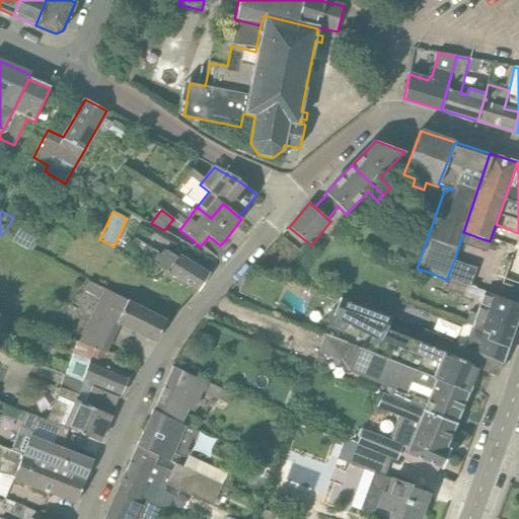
[(16,229),(10,240),(32,252),(40,237),(18,226),(16,229)]
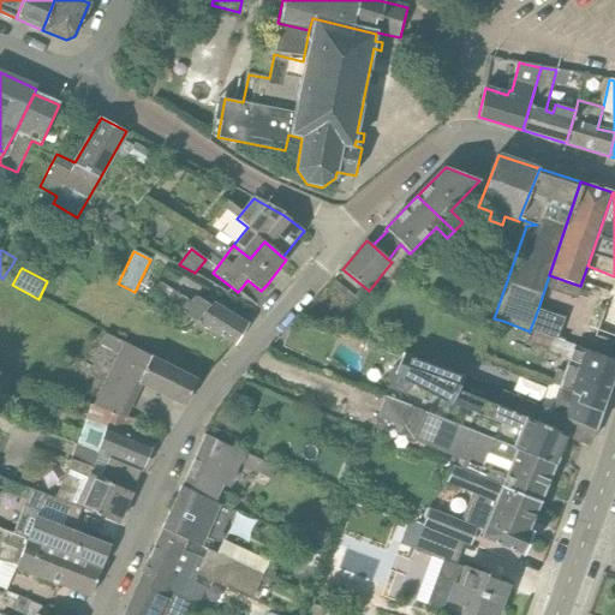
[(248,326),(246,324),(212,304),(210,305),(195,296),(191,303),(160,284),(153,296),(198,323),(198,324),(236,345),(248,326)]
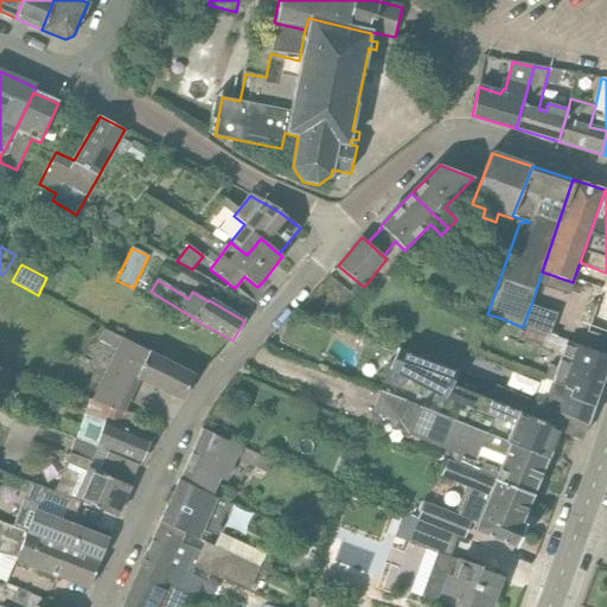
[(358,282),(350,292),(358,300),(368,289),(364,287),(358,282)]
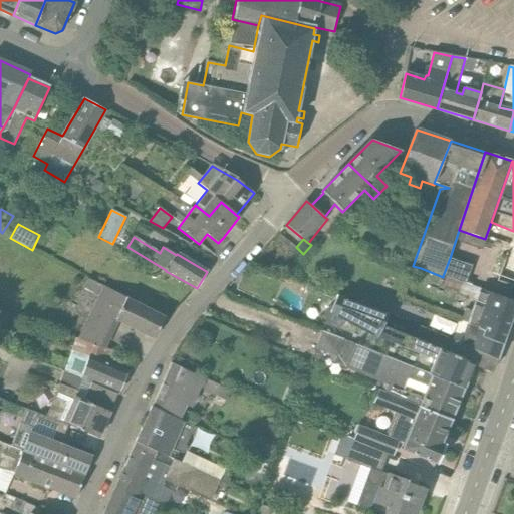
[(496,286),(513,291),(513,259),(506,257),(496,286)]
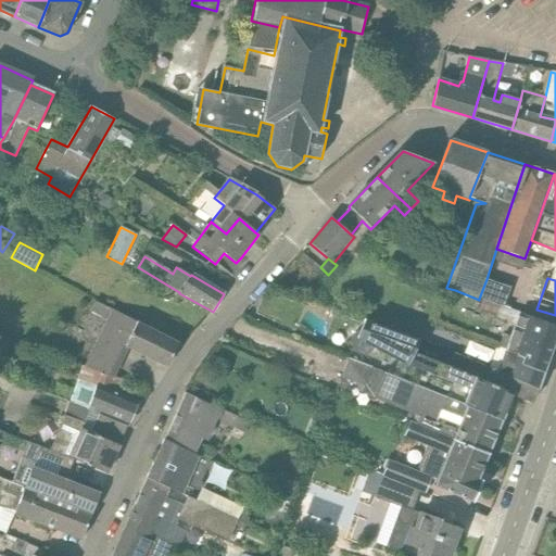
[(483,300),(500,306),(506,286),(487,279),(479,299),(483,300)]
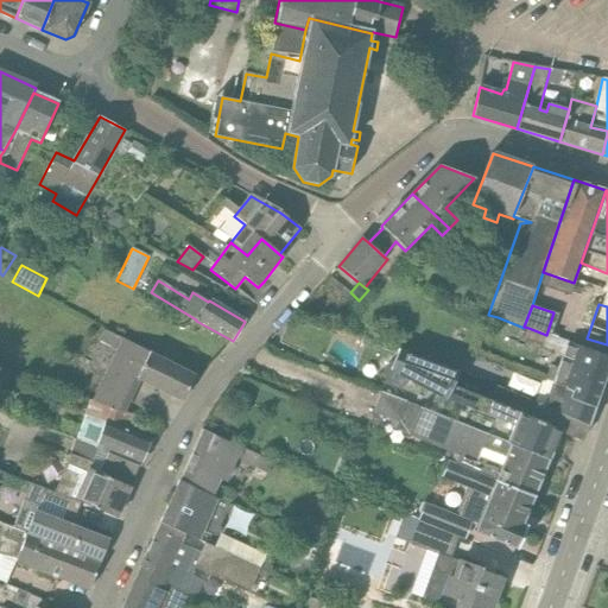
[(567,342),(546,335),(529,328),(524,341),(539,347),(540,342),(564,349),(567,342)]
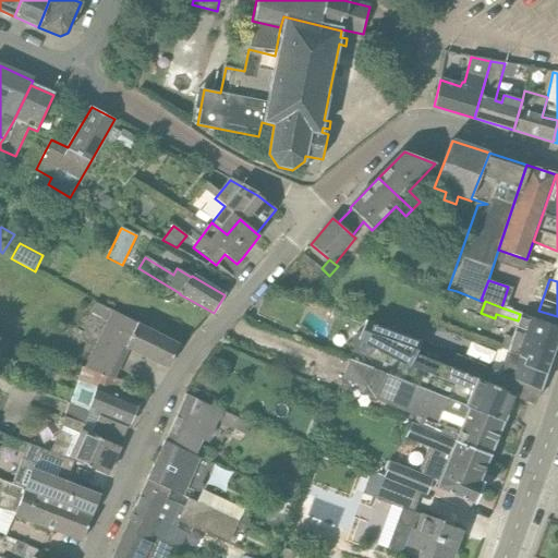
[(168,368),(179,346),(112,311),(96,303),(89,314),(107,323),(84,368),(95,372),(94,374),(112,380),(128,349),(168,368)]
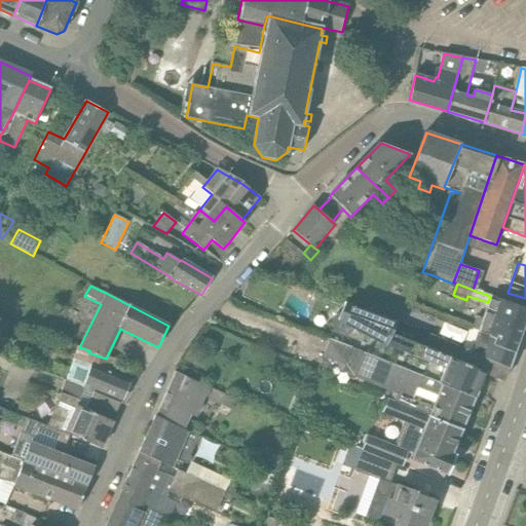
[(525,307),(516,304),(490,296),(488,302),(483,318),(522,332),(525,320),(525,307)]
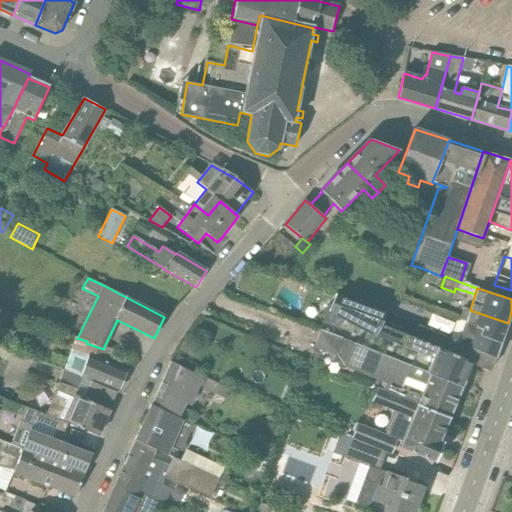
[(375,336),(381,324),(386,313),(337,295),(329,312),(375,336)]
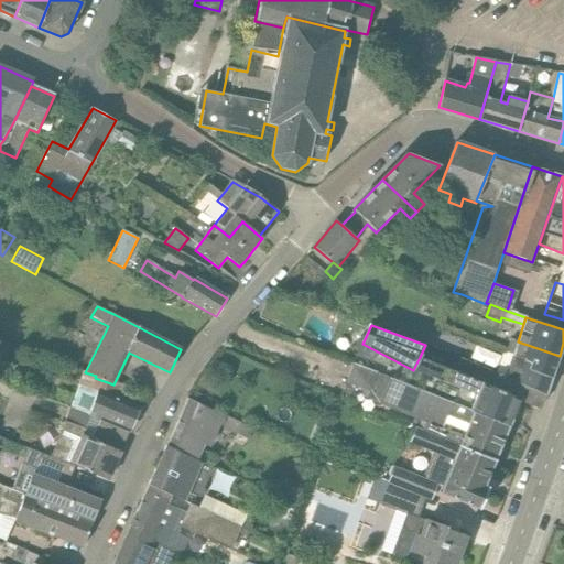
[(511,361),(553,376),(560,356),(518,342),(511,361)]
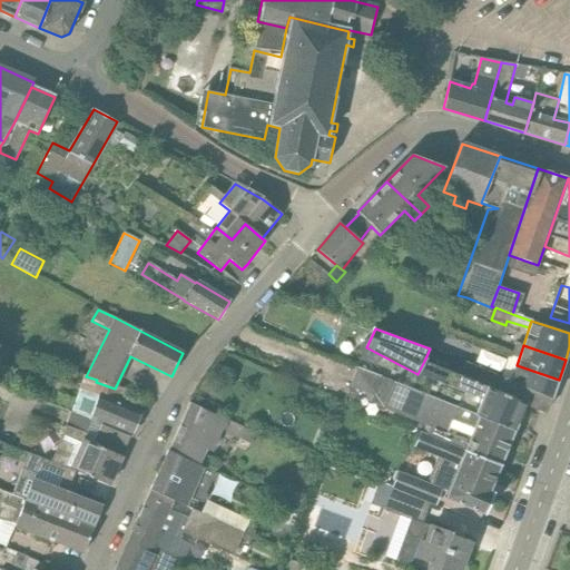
[(524,405),(487,387),(462,375),(468,360),(446,352),(441,369),(424,361),(418,374),(411,390),(514,431),(524,405)]
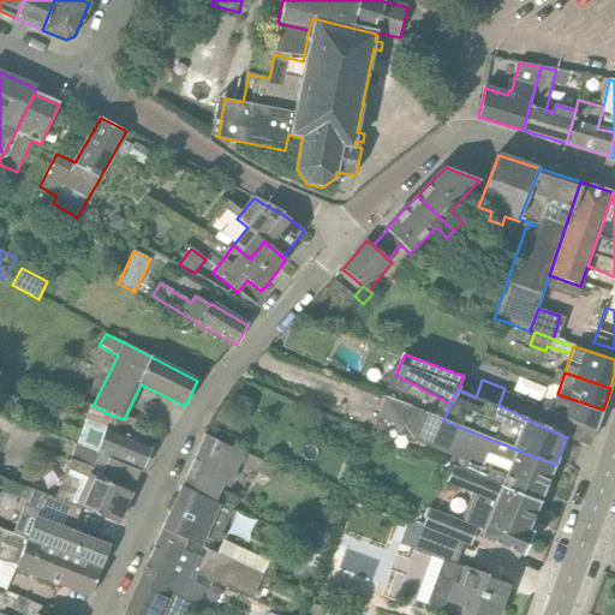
[(566,437),(589,446),(596,430),(603,410),(557,394),(551,412),(543,408),(538,421),(525,417),(525,418),(566,437)]
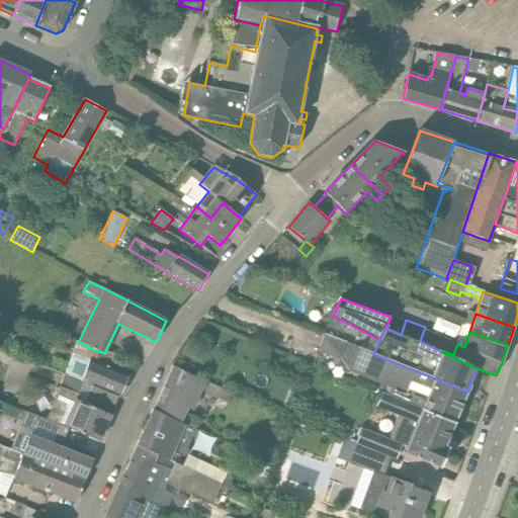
[(467,392),(373,354),(325,334),(318,352),(338,360),(336,366),(348,371),(348,372),(390,389),(387,395),(454,422),(467,392)]
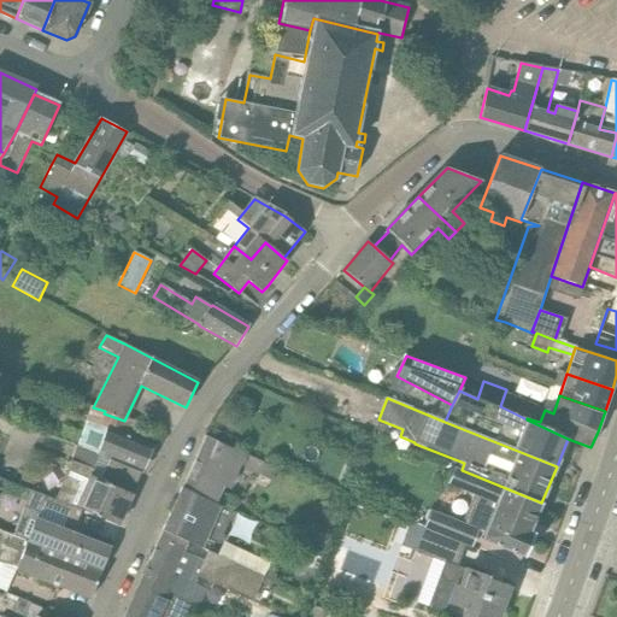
[(141,472),(152,448),(119,434),(124,421),(104,413),(105,411),(93,407),(77,446),(107,459),(140,472),(141,472)]
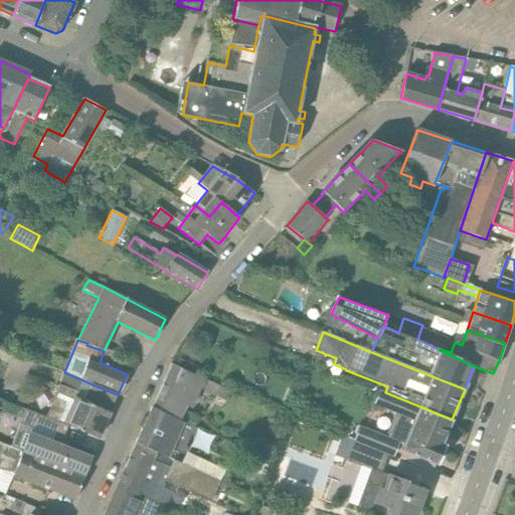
[(152,407),(182,421),(187,412),(184,410),(185,406),(189,408),(199,387),(212,393),(215,384),(171,364),(152,407)]
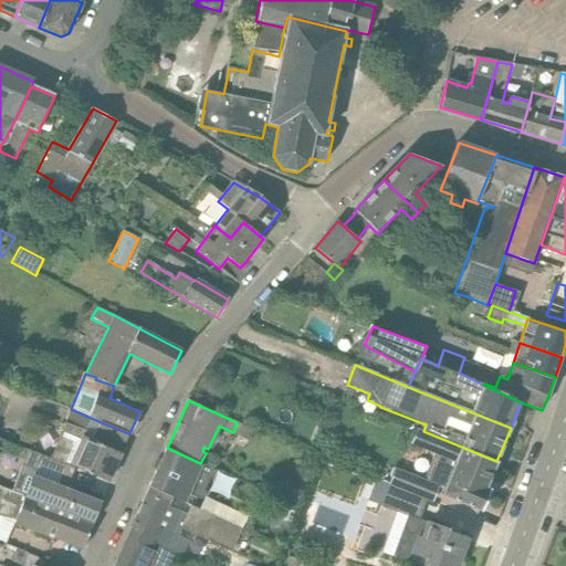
[(87,430),(65,422),(51,459),(75,468),(107,483),(122,452),(121,452),(128,433),(98,421),(91,439),(84,437),(87,430)]
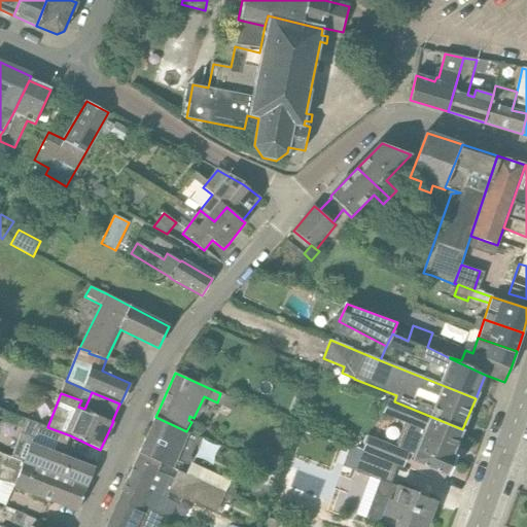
[(413,454),(410,460),(448,476),(456,457),(452,455),(462,429),(394,401),(388,399),(383,415),(407,424),(397,448),(367,436),(362,452),(397,466),(402,468),(409,453),(413,454)]
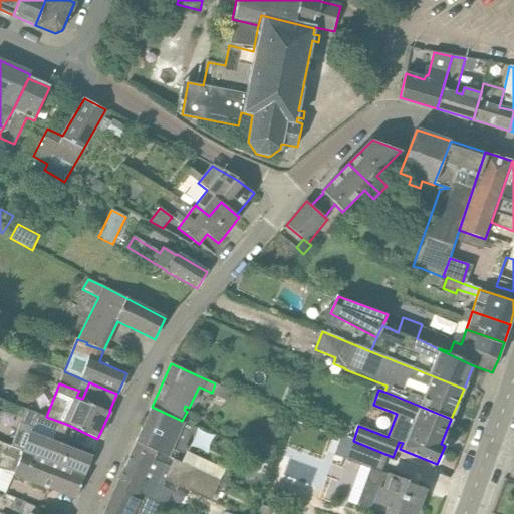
[(134,446),(155,456),(157,452),(167,457),(171,449),(180,453),(182,453),(183,453),(184,453),(186,451),(186,444),(190,435),(194,432),(196,427),(182,421),(152,407),(134,446)]
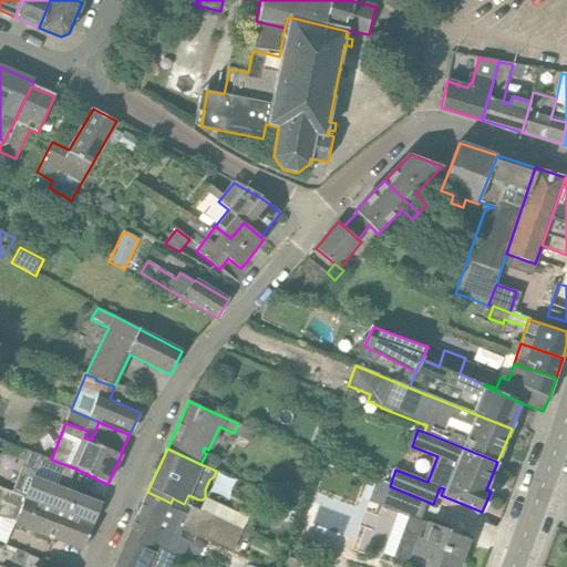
[(93,526),(102,503),(68,490),(75,468),(51,460),(28,452),(12,492),(93,526)]
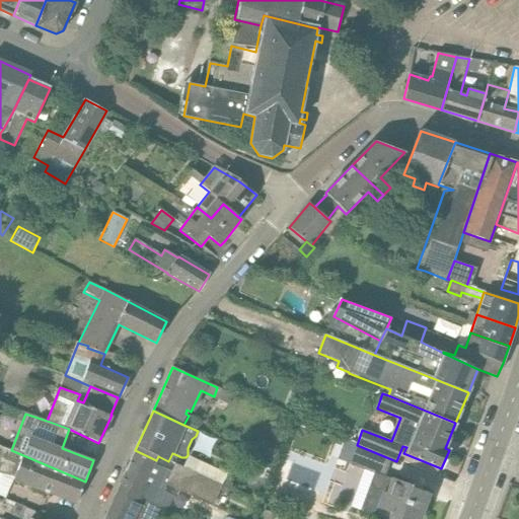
[(200,435),(197,445),(213,449),(216,439),(200,435)]
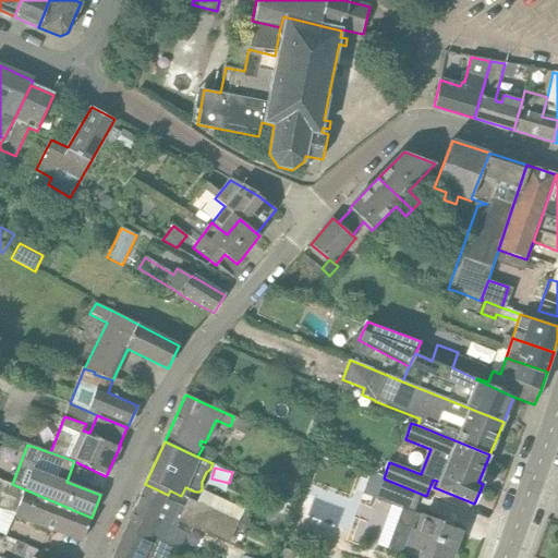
[(421,494),(384,478),(375,500),(413,514),(421,494)]
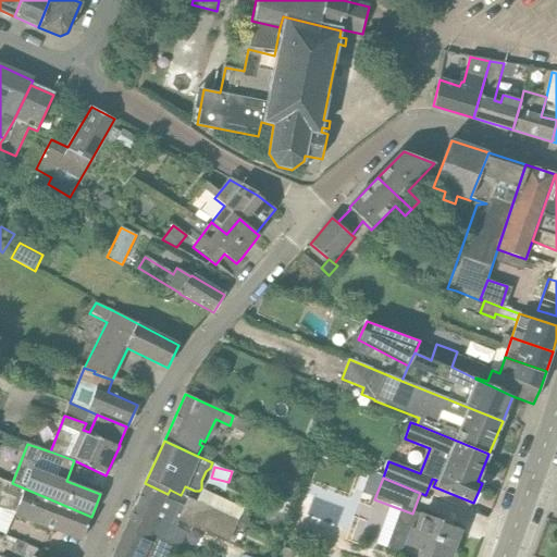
[(82,540),(91,517),(12,483),(2,480),(0,486),(0,508),(15,511),(15,512),(82,540)]
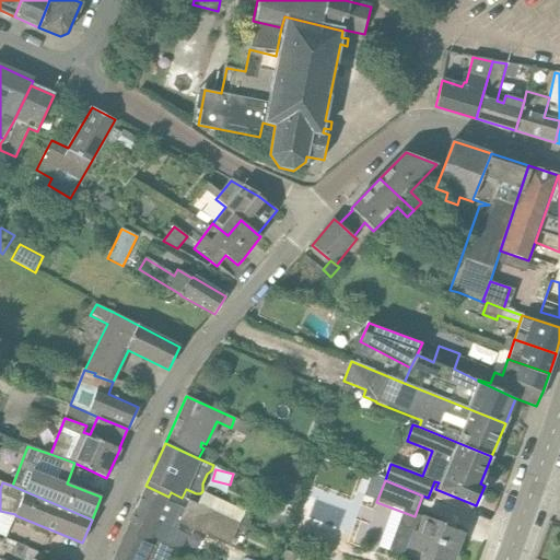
[(240,524),(240,523),(198,504),(188,500),(185,509),(166,501),(168,497),(146,486),(127,528),(173,549),(181,552),(188,536),(176,532),(179,524),(230,547),(240,524)]
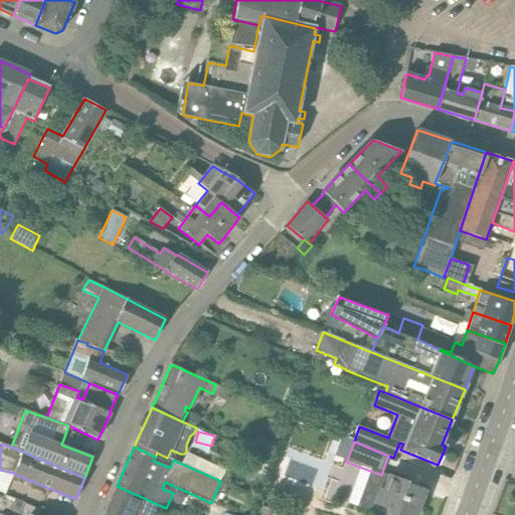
[(374,505),(372,511),(382,514),(387,514),(389,511),(398,514),(415,514),(425,491),(407,485),(407,483),(387,475),(382,489),(378,488),(373,504),(374,505)]
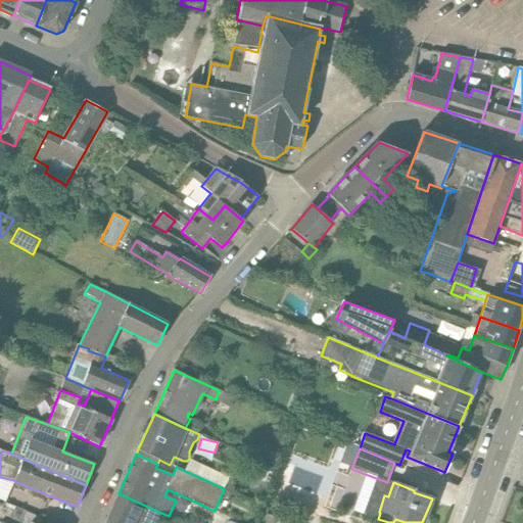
[(156,522),(161,513),(119,493),(104,522),(156,522)]
